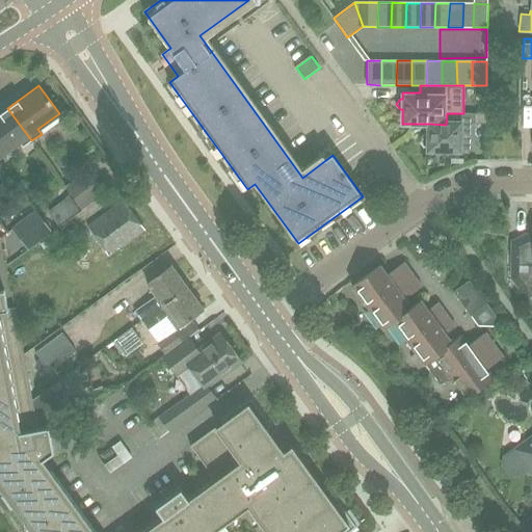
[(23,148),(31,140),(7,108),(0,113),(0,156),(19,142),(23,148)]
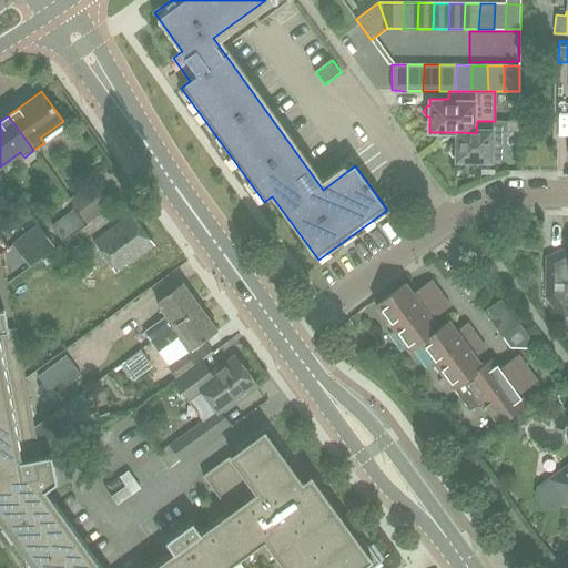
[(492,132),(490,132),(490,121),(477,121),(476,133),(458,132),(458,143),(456,143),(452,150),(456,156),(457,156),(457,160),(490,161),(492,132)]
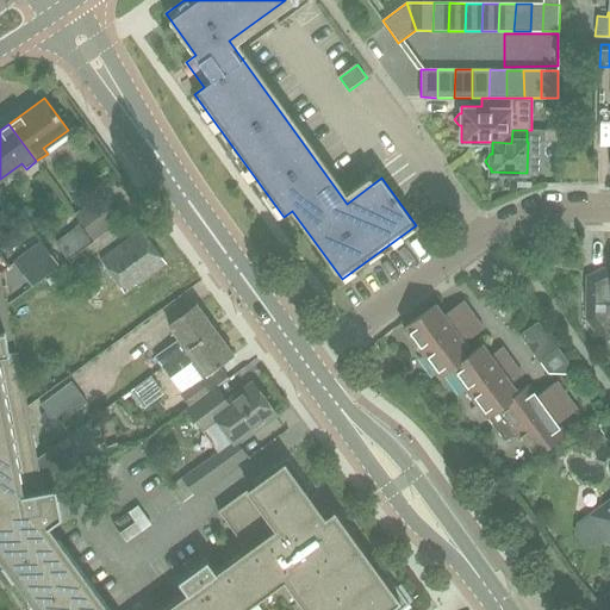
[(542,130),(542,142),(558,142),(558,130),(542,130)]
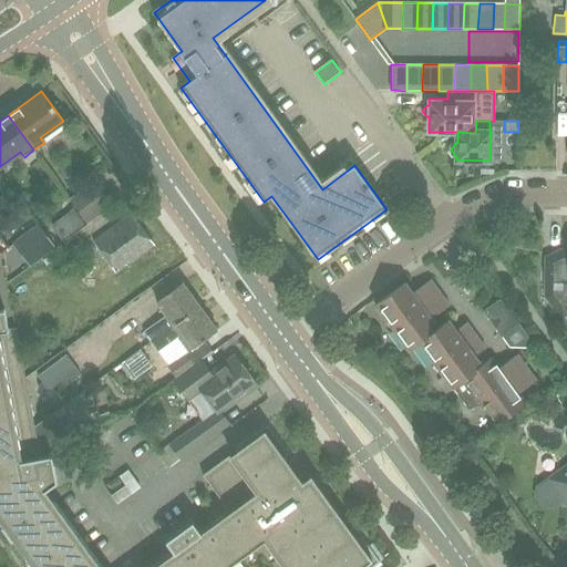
[(86,224),(112,206),(95,181),(70,198),(86,224)]
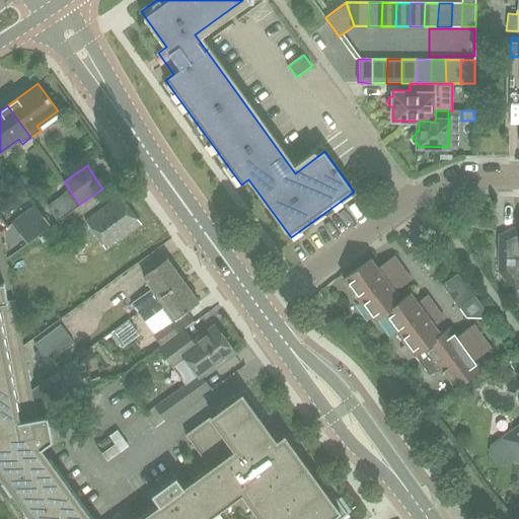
[(106,250),(141,224),(121,196),(86,222),(106,250)]
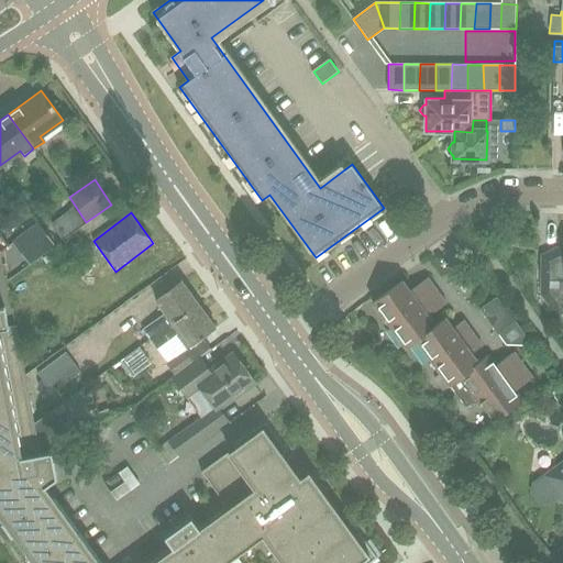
[(59,264),(85,246),(76,233),(51,251),(59,264)]
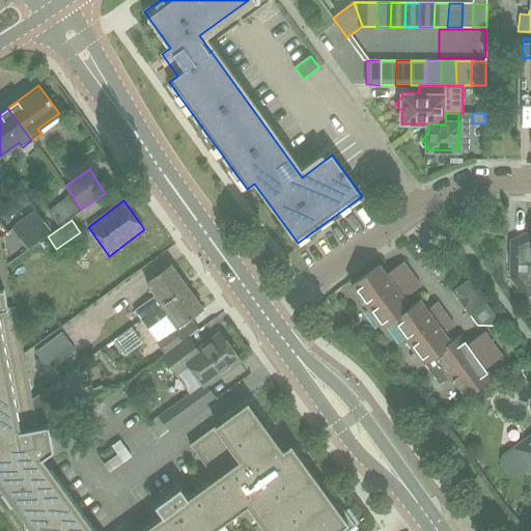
[(28,249),(39,241),(27,223),(16,232),(28,249)]
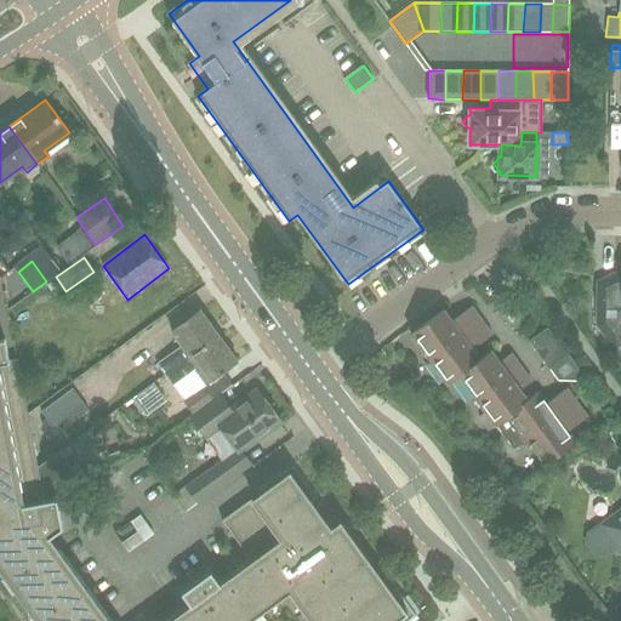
[(620,275),(616,275),(599,283),(598,324),(616,349),(620,346),(620,275)]
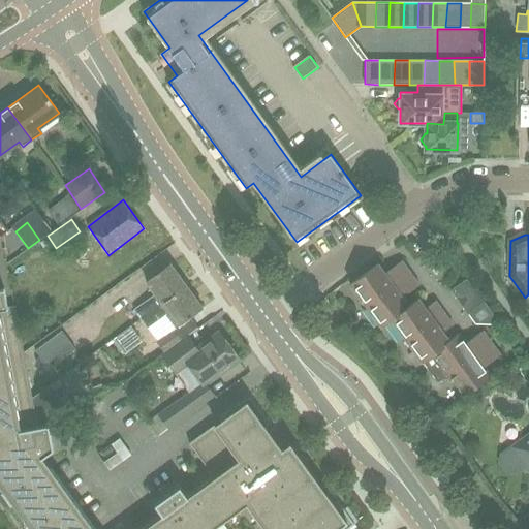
[(367,306),(410,274),(402,261),(385,274),(378,265),(351,284),(367,306)]
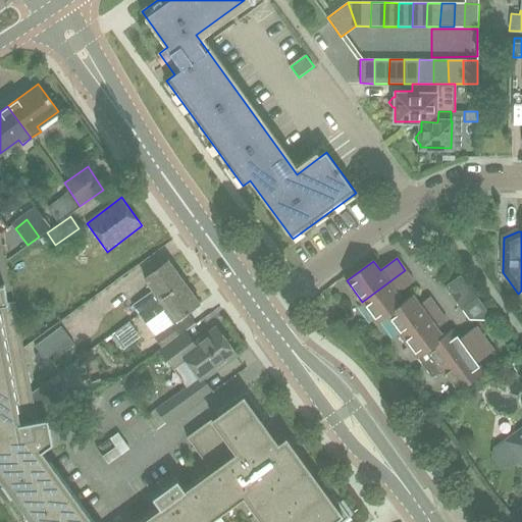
[(137,316),(184,282),(167,261),(144,278),(152,291),(131,307),(137,316)]
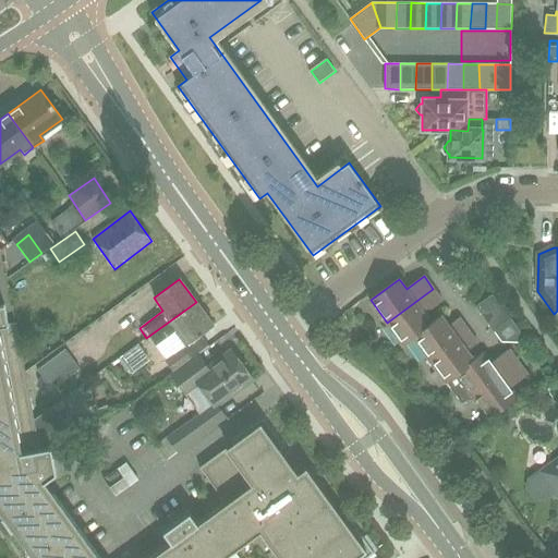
[(402,344),(443,316),(441,315),(431,323),(424,314),(443,301),(433,289),(387,323),(402,344)]
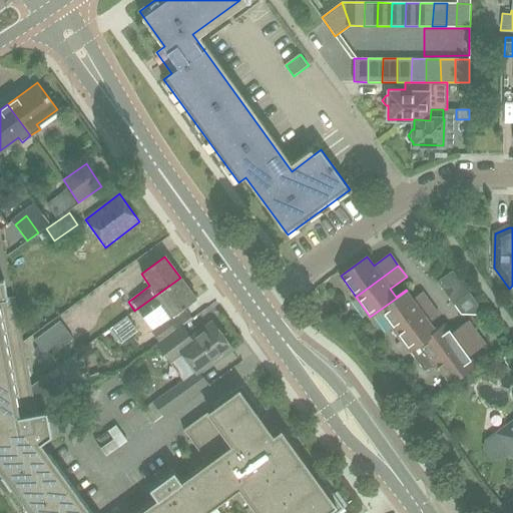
[(454,305),(470,294),(453,271),(438,282),(454,305)]
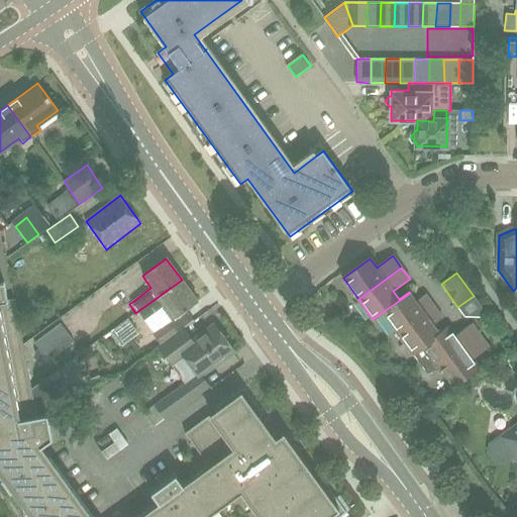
[(182,280),(135,313),(141,321),(162,307),(172,321),(197,302),(182,280)]
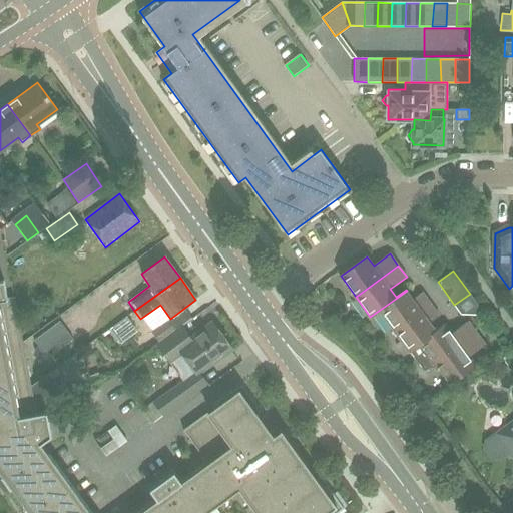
[(33,408),(37,406),(64,394),(48,373),(32,385),(31,386),(14,297),(7,299),(4,281),(0,281),(0,471),(30,512),(90,512),(40,443),(51,436),(46,413),(34,415),(33,408)]
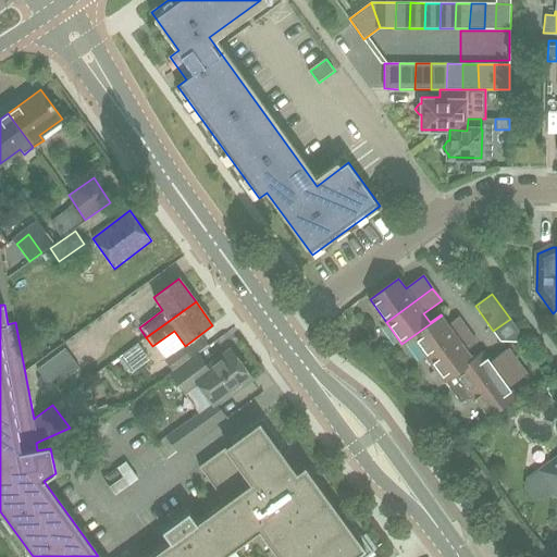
[(429,358),(468,330),(459,318),(448,325),(442,316),(401,344),(403,345),(413,337),(429,358)]
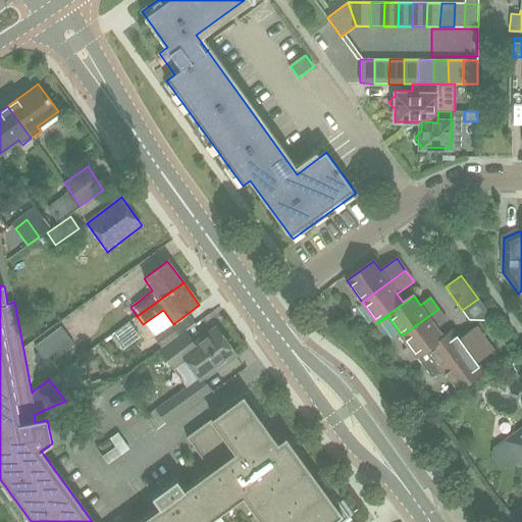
[(417,357),(454,330),(453,329),(444,336),(436,328),(447,321),(438,309),(402,335),(417,357)]
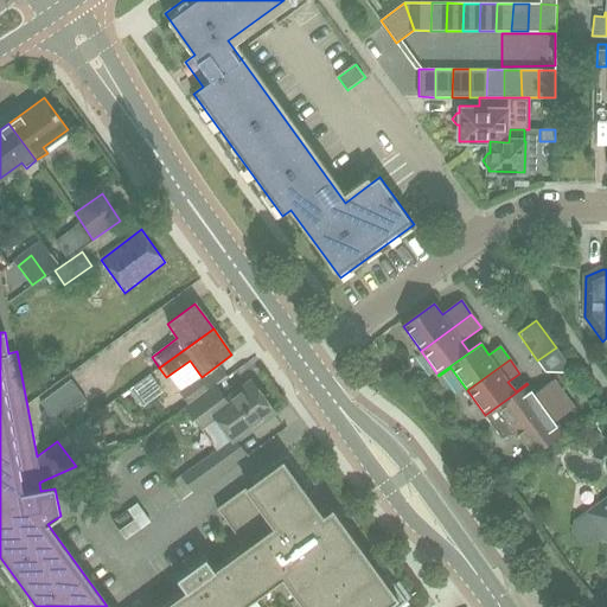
[(179,393),(186,404),(206,390),(198,378),(179,393)]
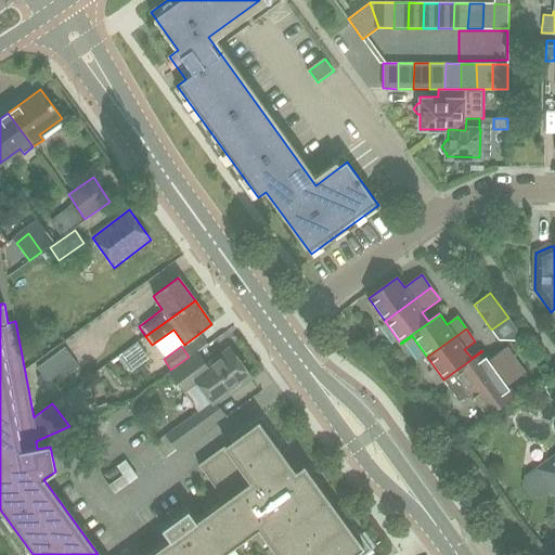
[(78,366),(64,347),(37,368),(52,387),(78,366)]
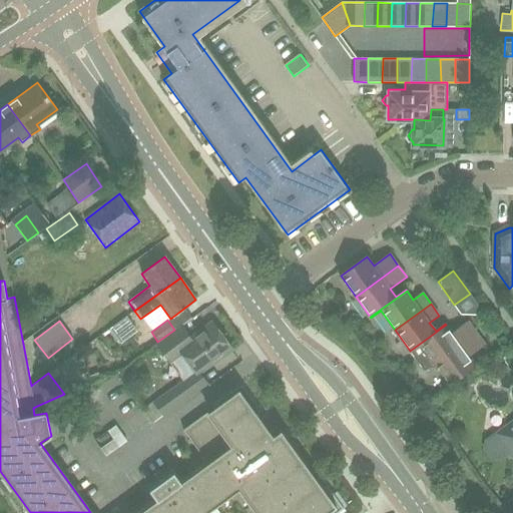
[(196,376),(200,373),(233,350),(213,322),(191,338),(181,325),(174,330),(157,342),(154,344),(170,365),(181,356),(193,372),(196,376)]
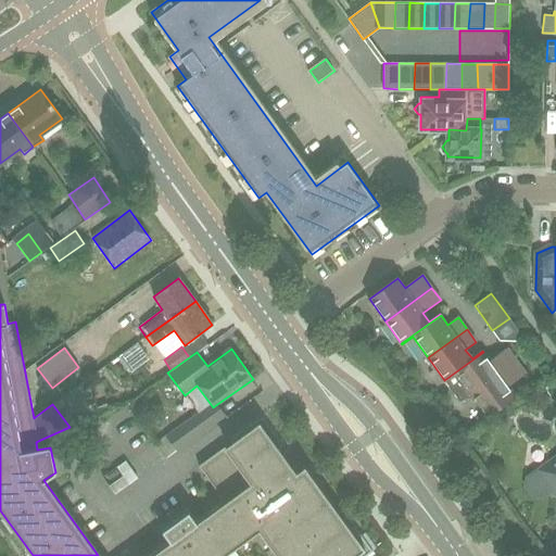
[(460,402),(517,361),(508,349),(490,362),(483,352),(444,380),(460,402)]
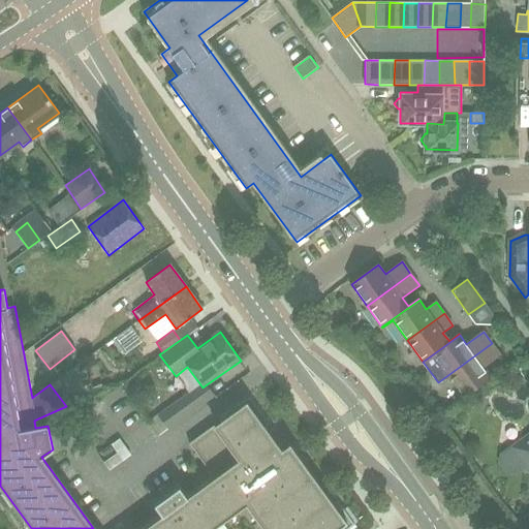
[(492,343),(438,382),(438,383),(448,376),(463,397),(491,377),(484,367),(500,354),(492,343)]
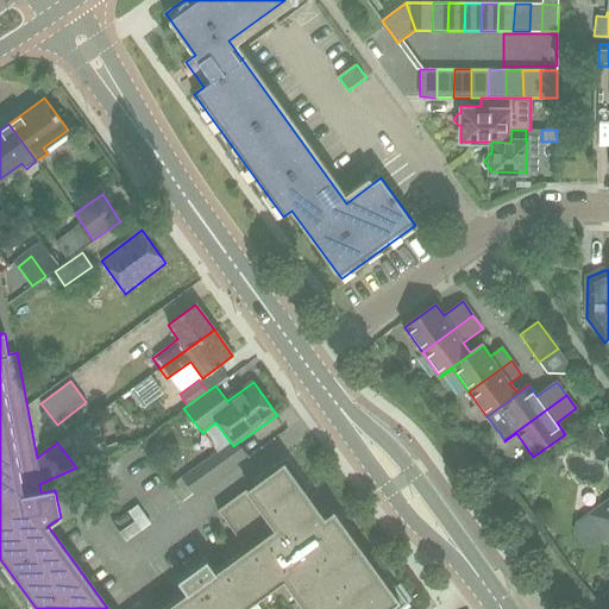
[(248,456),(238,443),(233,446),(230,441),(180,477),(193,495),(248,456)]
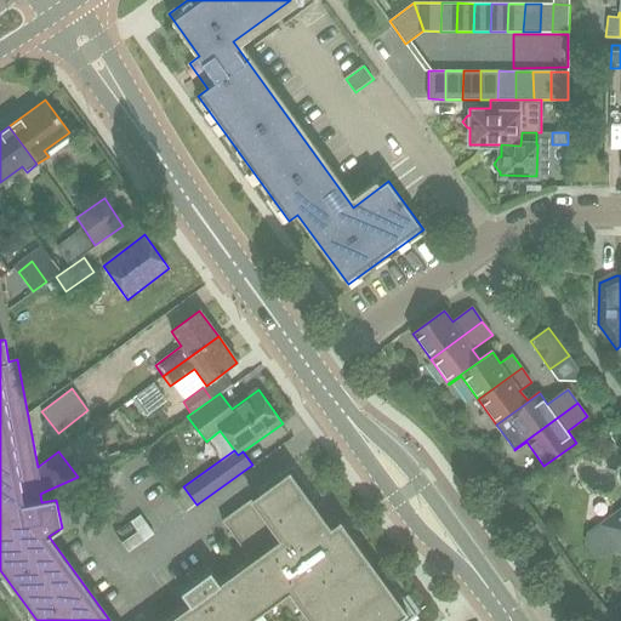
[(249,620),(289,592),(309,620),(405,620),(415,615),(411,609),(408,613),(340,520),(330,528),(289,471),(222,519),(251,560),(220,584),(210,570),(182,592),(191,604),(167,620),(249,620)]
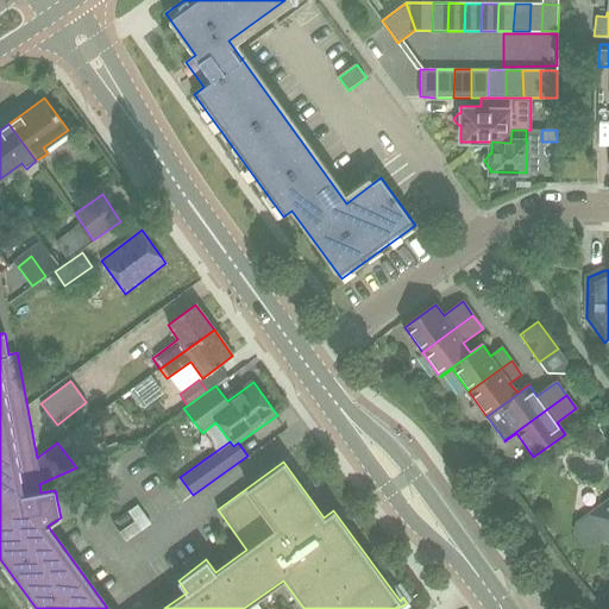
[(608,503),(594,515),(592,514),(579,523),(578,532),(585,542),(594,544),(607,534),(608,537),(608,503)]
